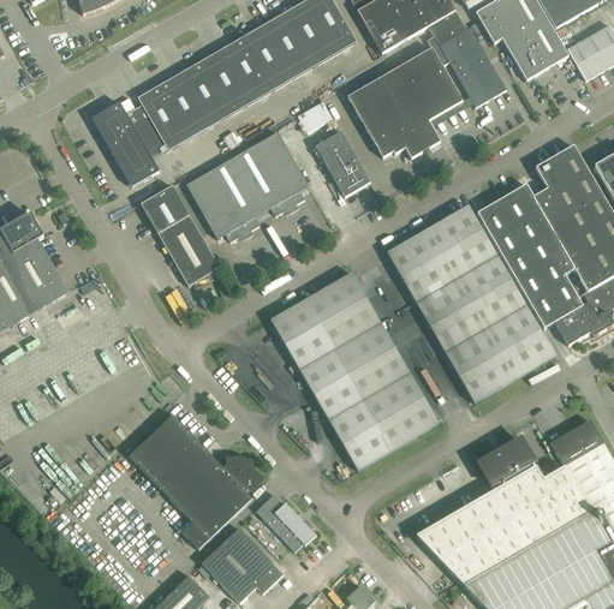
[(30,0),(31,1),(34,0),(78,0),(82,13),(85,12),(94,9),(102,6),(105,4),(108,3),(111,1),(113,0),(30,0)]
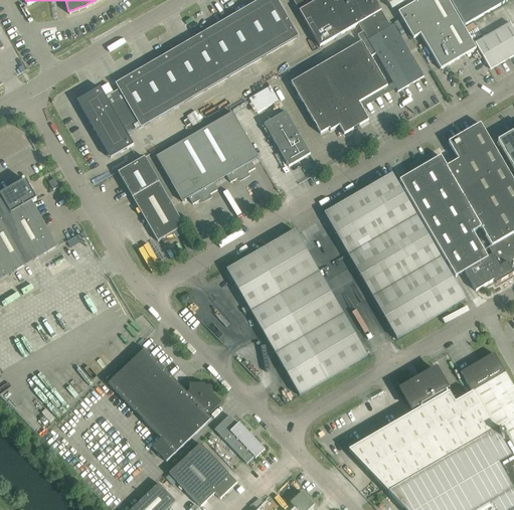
[(75,98),(78,103),(110,155),(129,144),(133,142),(127,132),(297,33),(278,0),(251,0),(114,80),(118,87),(105,94),(100,83),(75,98)]
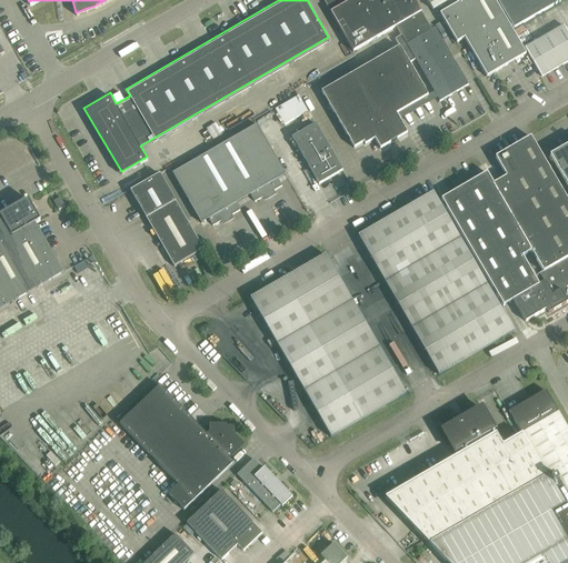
[(325,0),(329,8),(352,48),(395,22),(414,11),(420,8),(415,0),(325,0)]
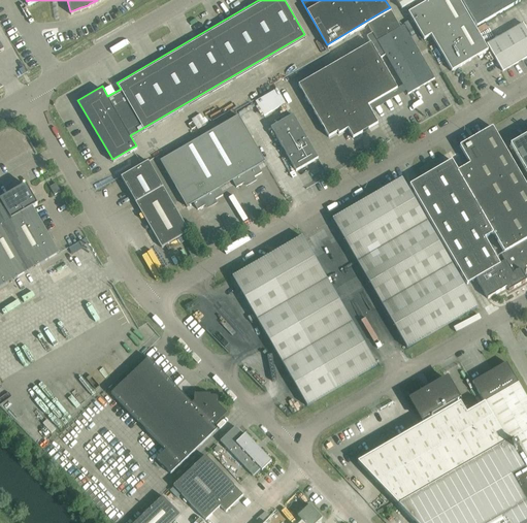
[(451,67),(461,62),(487,46),(459,0),(423,0),(407,9),(423,36),(430,32),(451,67)]
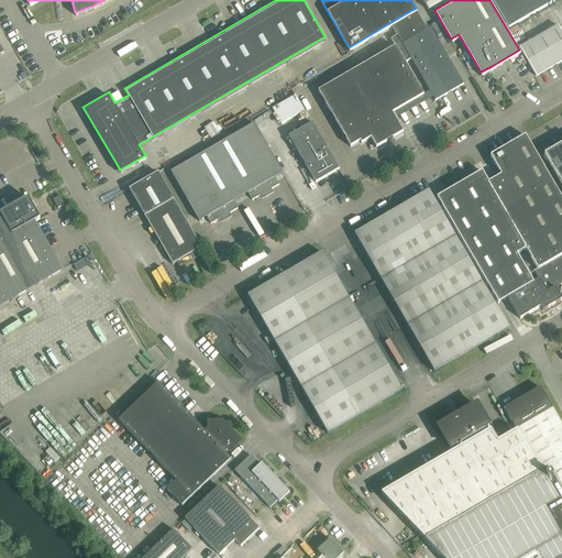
[(493,0),(507,24),(549,0),(493,0)]
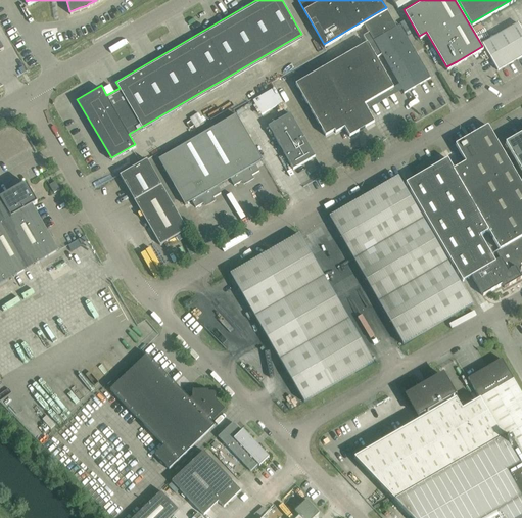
[(390,27),(380,10),(363,20),(372,37),(390,27)]
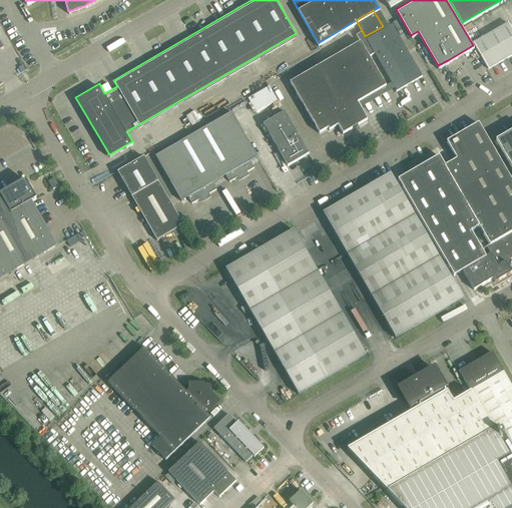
[(472,39),(487,65),(511,50),(511,28),(507,19),(472,39)]
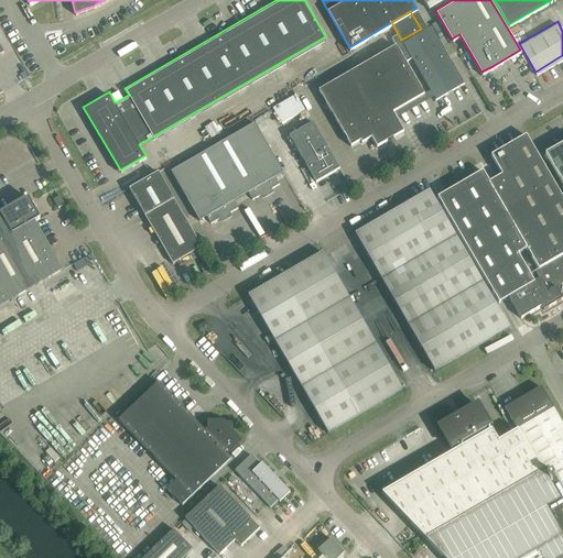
[(401,40),(434,97),(463,80),(430,23),(421,29),(401,40)]
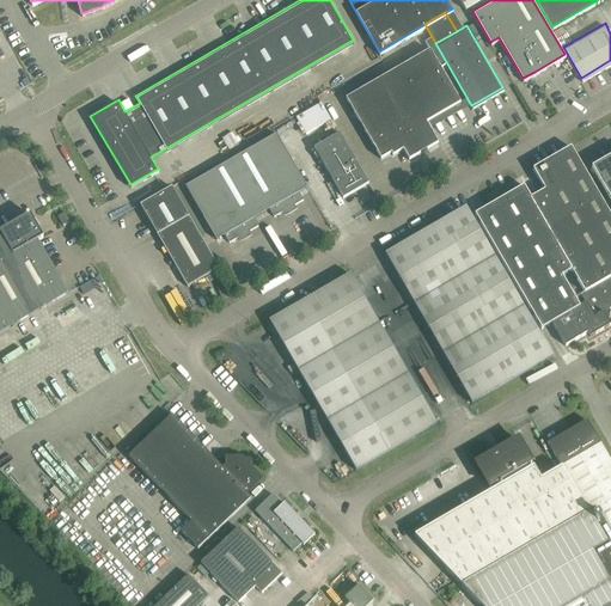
[(344,95),(354,109),(380,155),(390,150),(391,152),(402,146),(408,155),(437,139),(425,118),(459,98),(428,46),(344,95)]
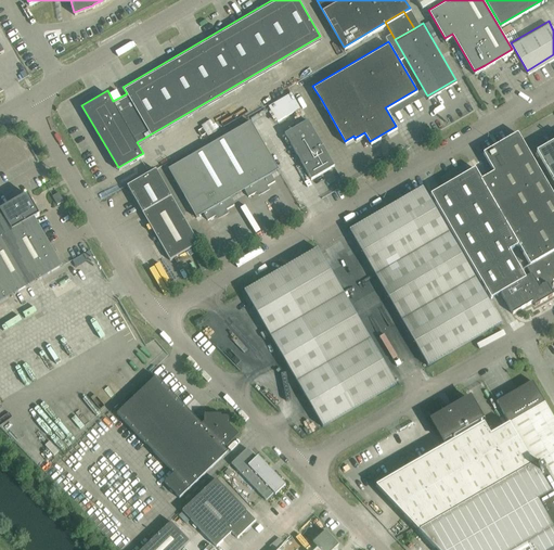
[(291,90),(268,103),(277,118),(299,105),(291,90)]
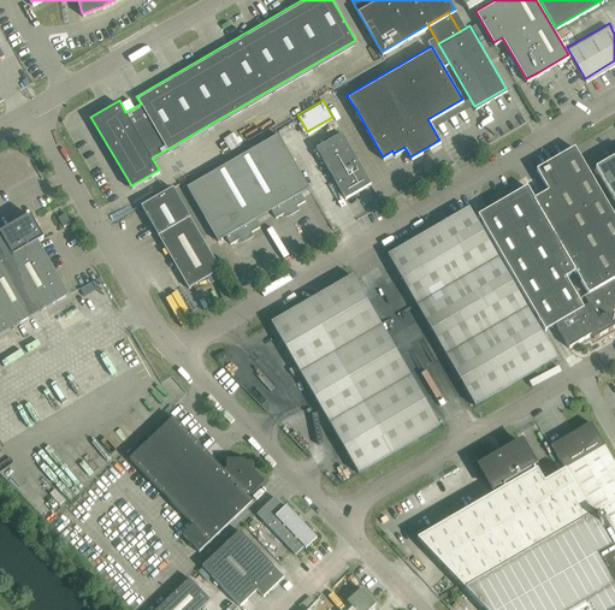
[(614,118),(580,140),(614,200),(614,118)]
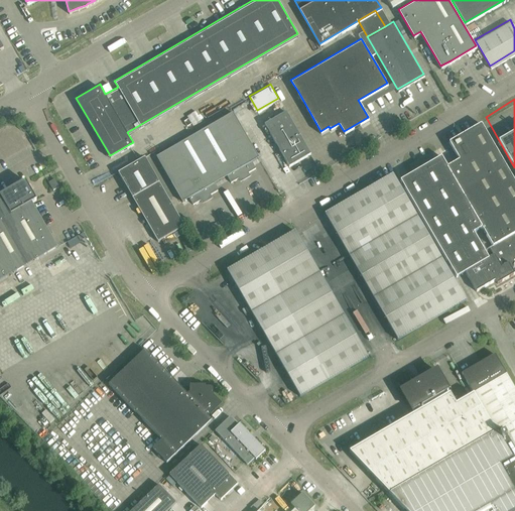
[(279,105),(271,110),(274,115),(282,110),(279,105)]
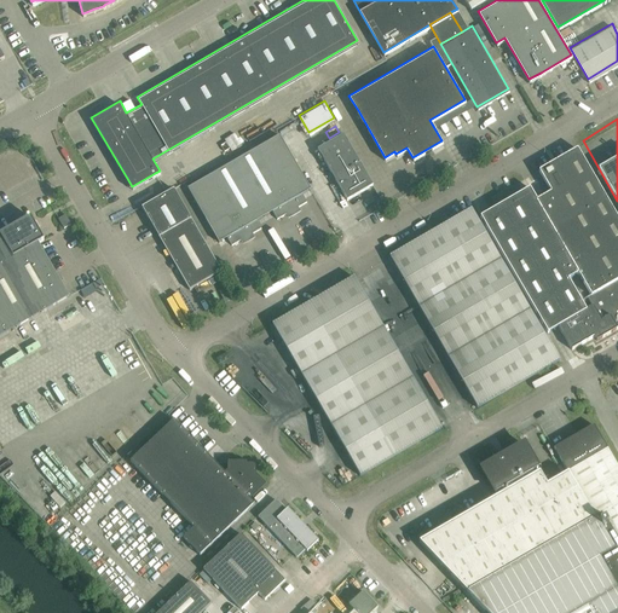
[(316,145),(340,186),(346,196),(371,181),(342,131),(339,132),(329,138),(316,145)]
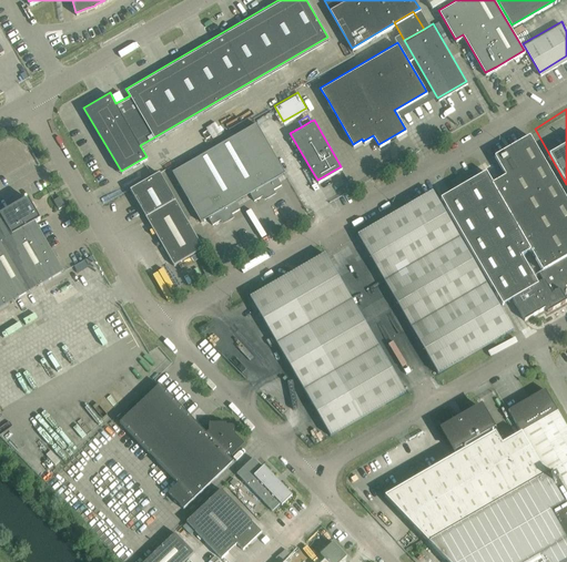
[(212,222),(220,217),(221,216),(222,220),(232,214),(230,211),(239,206),(234,198),(249,191),(253,197),(262,193),(264,195),(273,190),(272,187),(281,182),(276,174),(284,170),(255,121),(171,170),(200,218),(208,214),(212,222)]
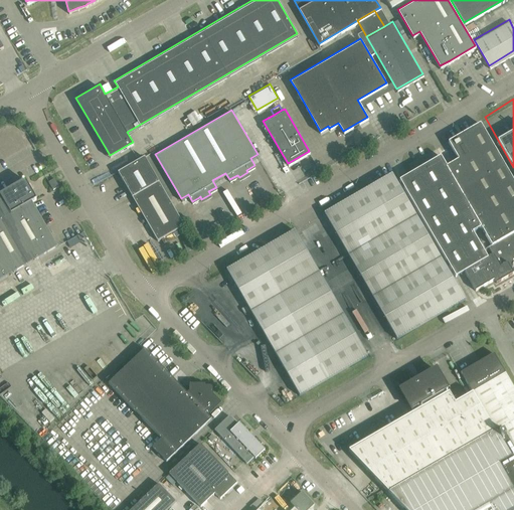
[(440,153),(398,176),(398,177),(455,274),(464,269),(475,288),(493,277),(495,280),(513,270),(509,264),(511,263),(511,264),(512,264),(512,261),(513,259),(512,258),(511,257),(513,255),(513,179),(479,120),(447,139),(457,156),(446,163),(440,153)]
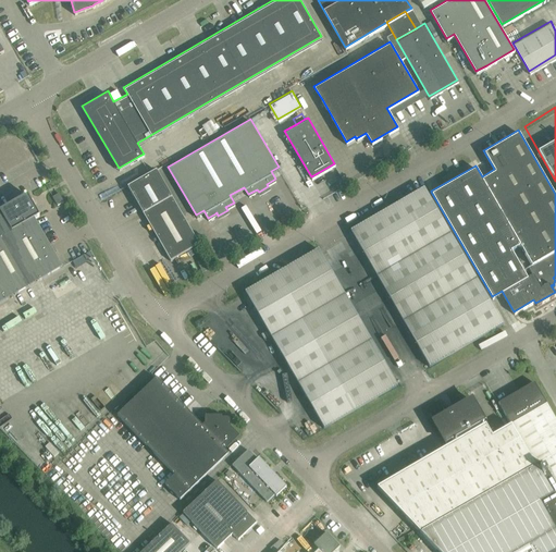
[(441,174),(443,178),(446,182),(469,169),(464,161),(441,174)]
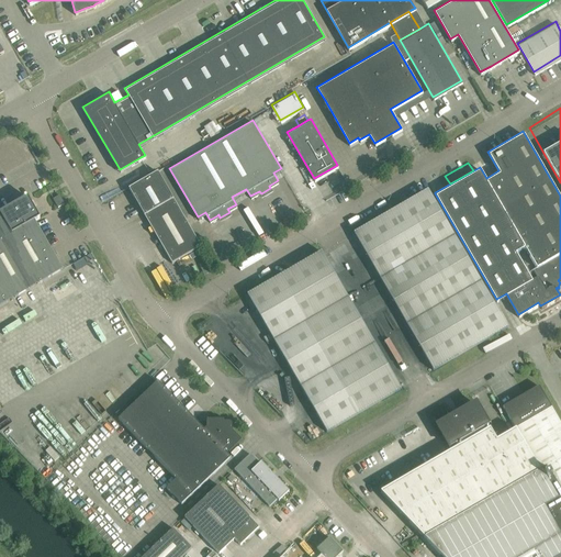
[(149,173),(127,185),(143,212),(171,259),(200,243),(157,168),(149,173)]
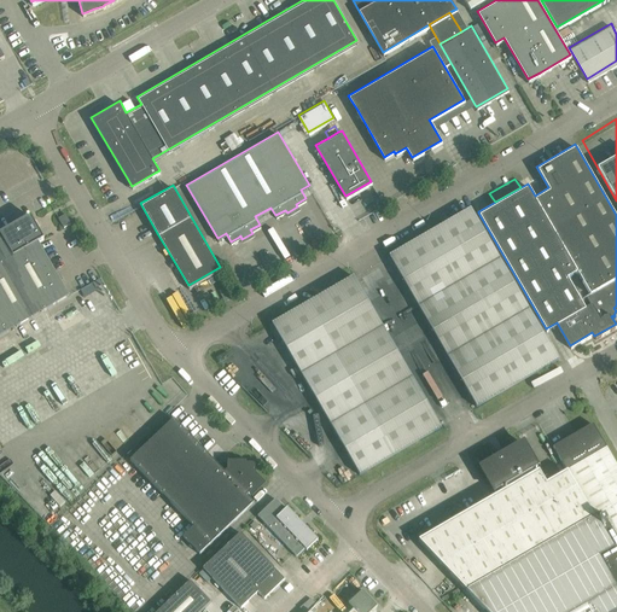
[(470,205),(388,252),(475,402),(557,355),(470,205)]
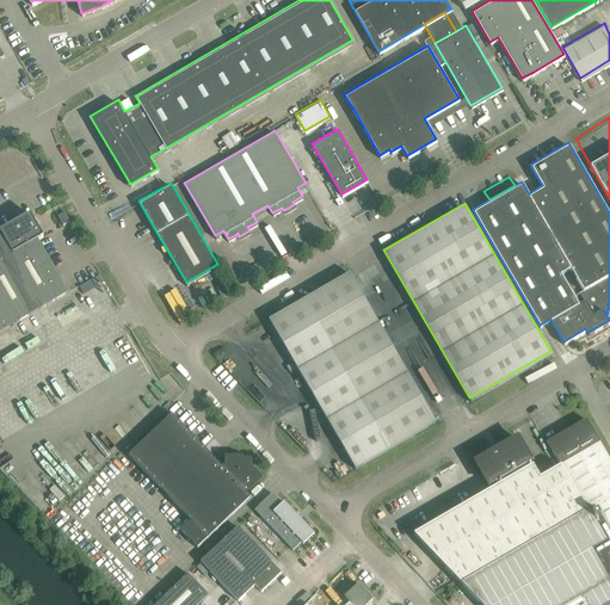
[(63,208),(56,211),(62,221),(69,217),(63,208)]
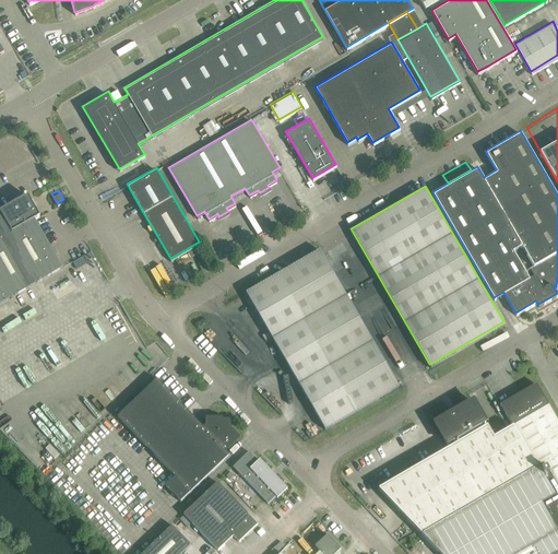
[(0,298),(61,264),(34,216),(39,213),(33,203),(35,202),(32,196),(30,197),(26,191),(0,207),(0,298)]
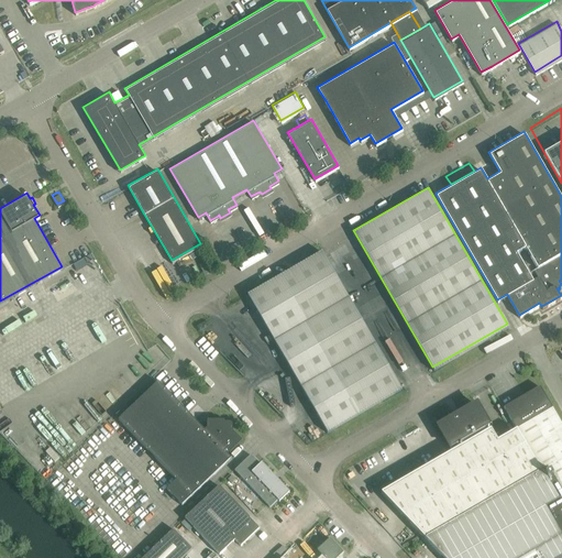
[(321,249),(246,292),(299,383),(327,429),(400,385),(321,249)]
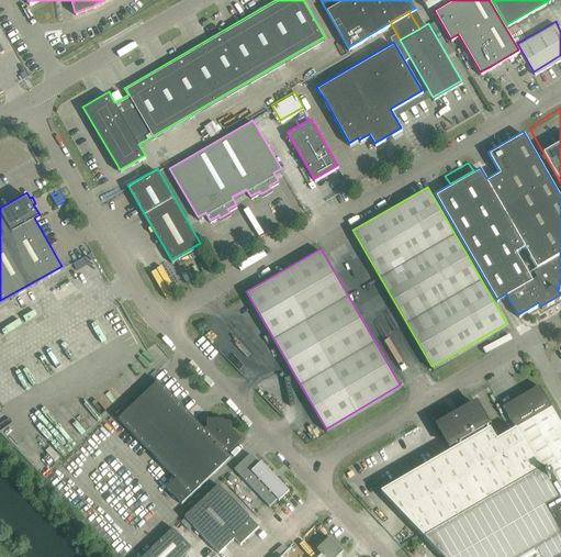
[(199,421),(195,418),(157,377),(118,415),(175,476),(166,485),(180,501),(229,454),(226,449),(228,448),(240,436),(229,424),(231,423),(231,422),(231,421),(231,420),(229,420),(229,419),(228,419),(223,418),(223,416),(205,415),(205,419),(201,419),(199,421)]
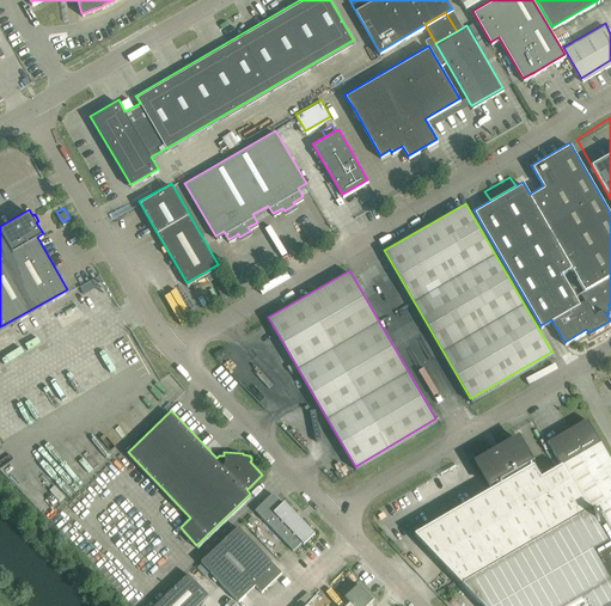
[(569,426),(547,439),(560,463),(561,461),(561,463),(587,507),(588,507),(606,539),(592,548),(610,580),(610,460),(599,440),(599,439),(586,416),(569,426)]
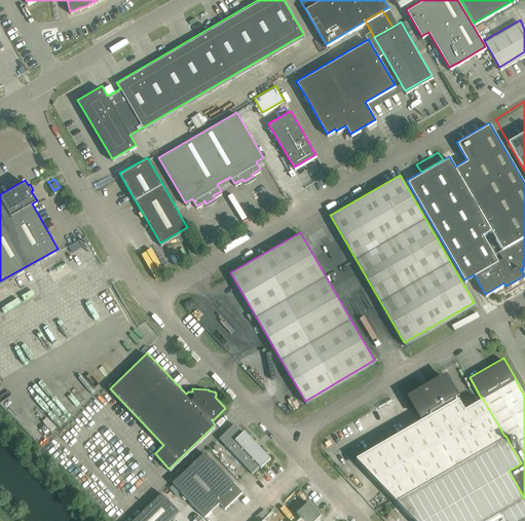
[(354,456),(376,479),(396,499),(504,436),(482,398),(463,408),(457,397),(453,400),(451,397),(456,395),(444,374),(409,395),(420,415),(424,412),(426,415),(354,456)]
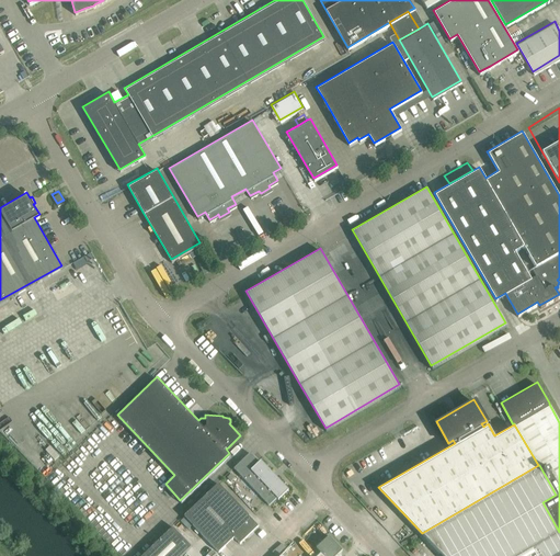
[(260,457),(258,458),(249,450),(232,465),(267,502),(275,495),(277,496),(287,486),(260,457)]
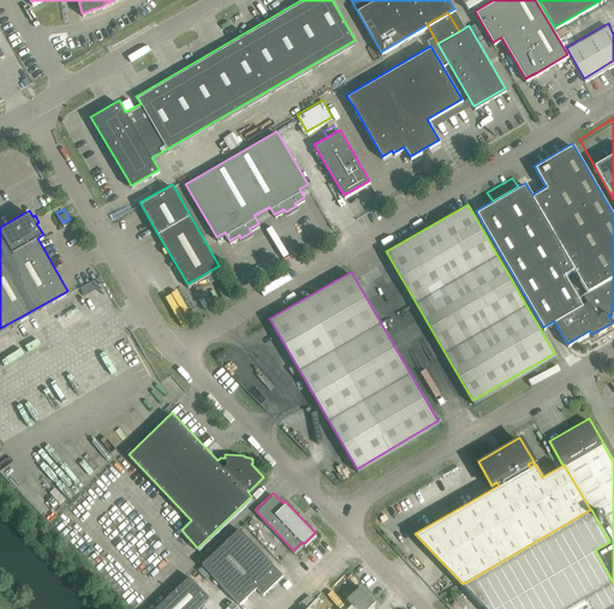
[(591,509),(590,509),(463,584),(487,608),(602,608),(613,602),(613,583),(595,550),(609,542),(591,509)]
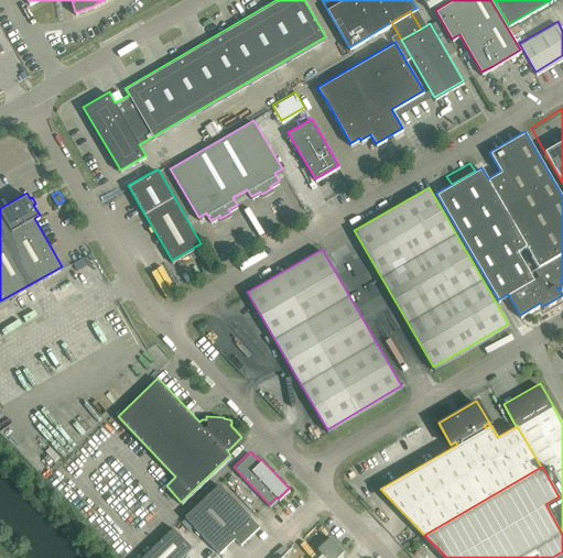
[(240,543),(255,528),(258,525),(249,515),(249,514),(218,482),(184,514),(219,550),(235,536),(240,543)]
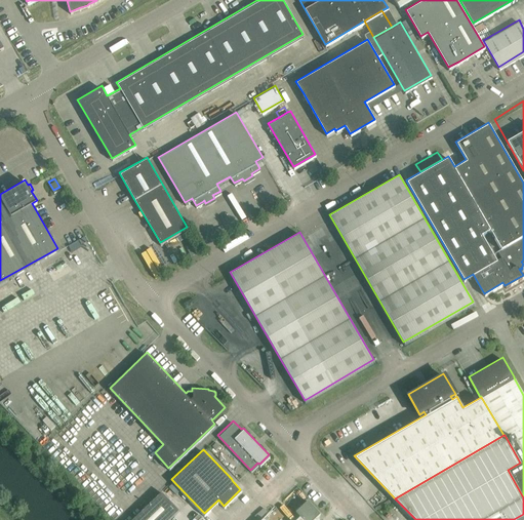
[(161,489),(128,519),(165,519),(178,508),(161,489)]
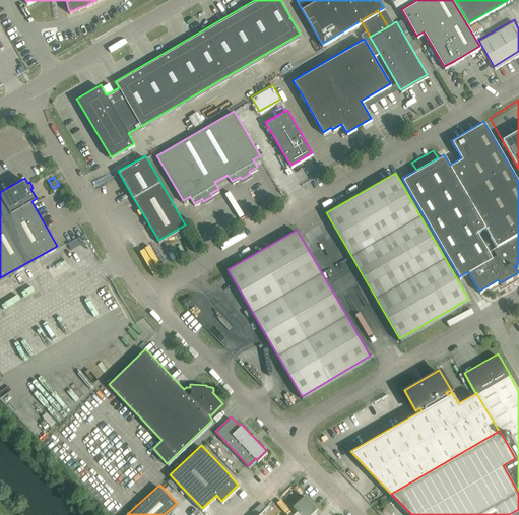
[(315,514),(314,514),(311,511),(316,507),(304,494),(292,505),(296,509),(289,514),(264,514),(260,511),(255,514),(315,514)]
